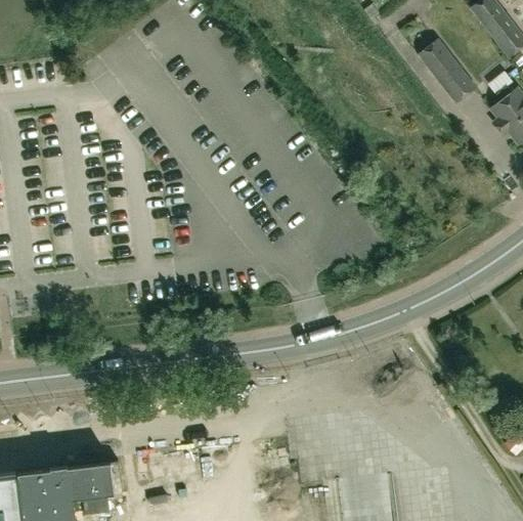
[(482,0),(470,10),(509,60),(522,49),(522,37),(493,0),(482,0)]
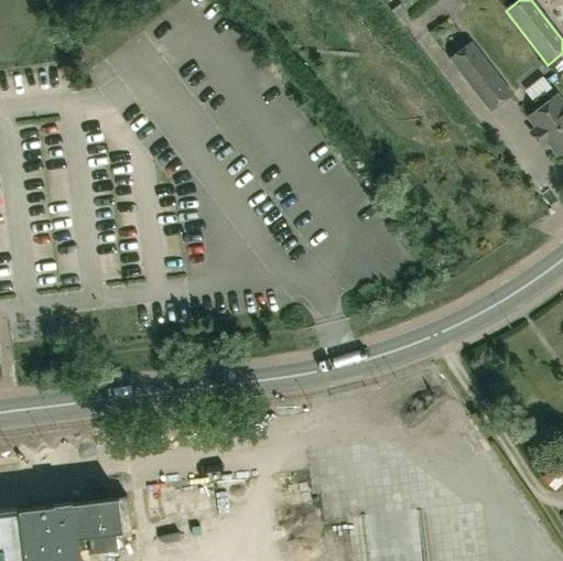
[(472,45),(451,62),(491,112),(511,97),(472,45)]
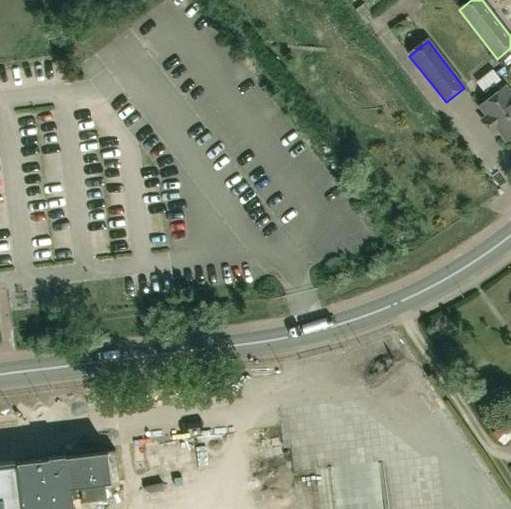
[(488,62),(469,77),(484,96),(484,95),(489,102),(480,109),(487,119),(482,123),(491,135),(497,131),(506,143),(510,139),(510,97),(505,89),(500,93),(495,87),(503,81),(488,62)]
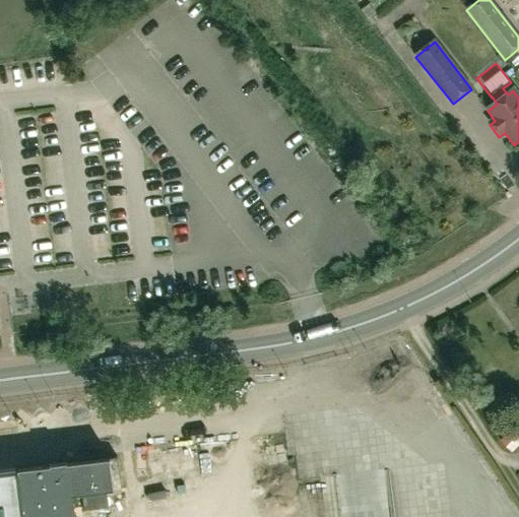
[(518,428),(517,427),(500,443),(512,455),(518,448),(518,428)]
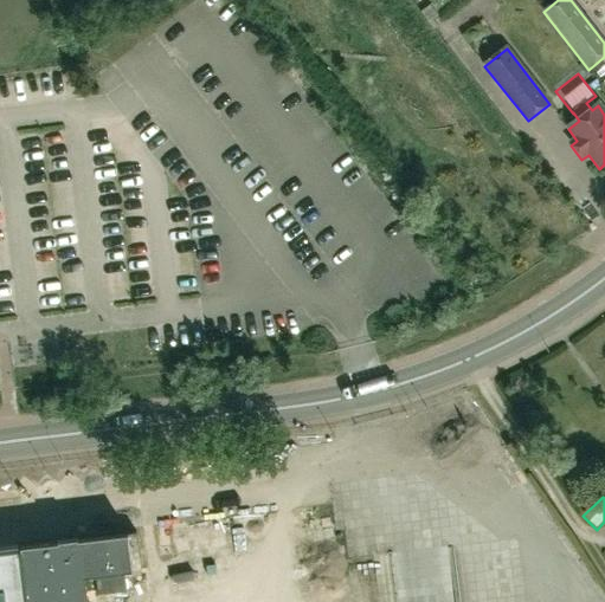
[(225,518),(208,519),(210,543),(226,542),(225,518)]
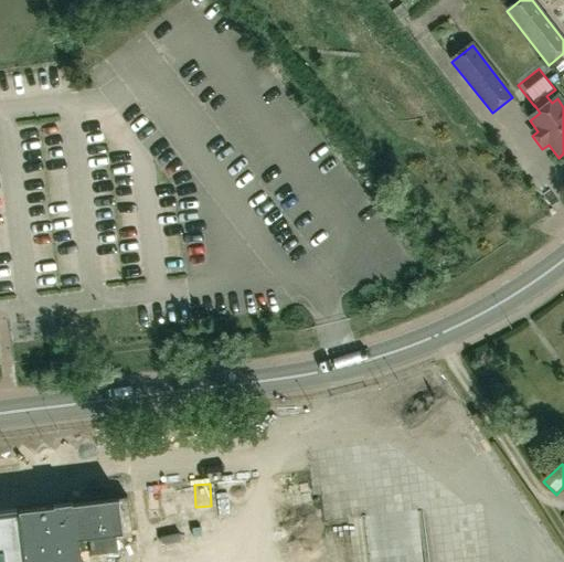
[(183,519),(195,517),(193,491),(180,492),(183,519)]
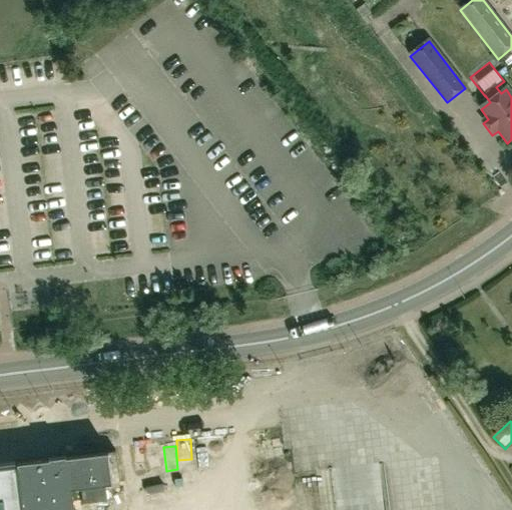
[(127,451),(115,453),(116,465),(128,463),(127,451)]
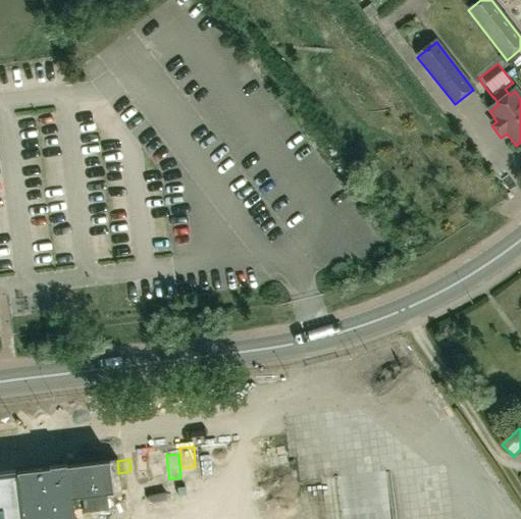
[(74,518),(72,498),(113,494),(109,461),(17,473),(21,505),(0,507),(0,518),(74,518)]
